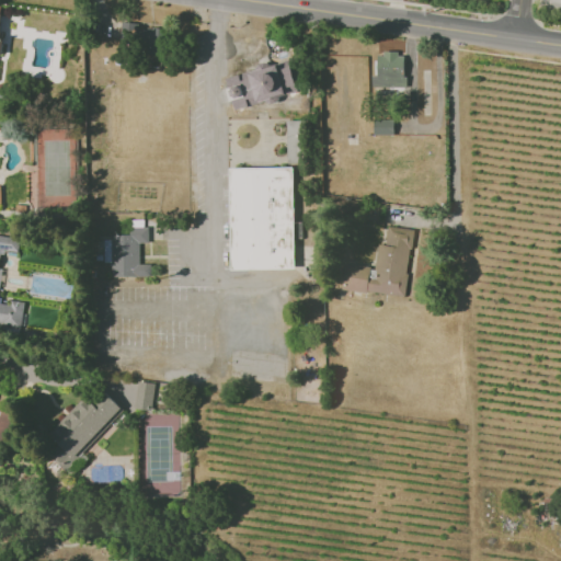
[(162,26),(121,24),(119,48),(161,52),(162,26)]
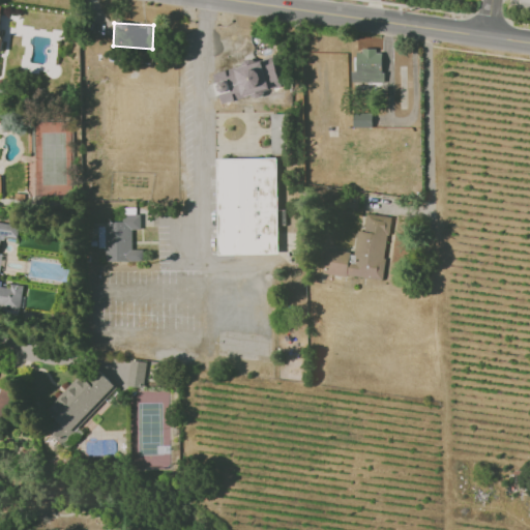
[(348,87),(381,88),(383,51),(356,50),(355,71),(349,71),(348,87)]
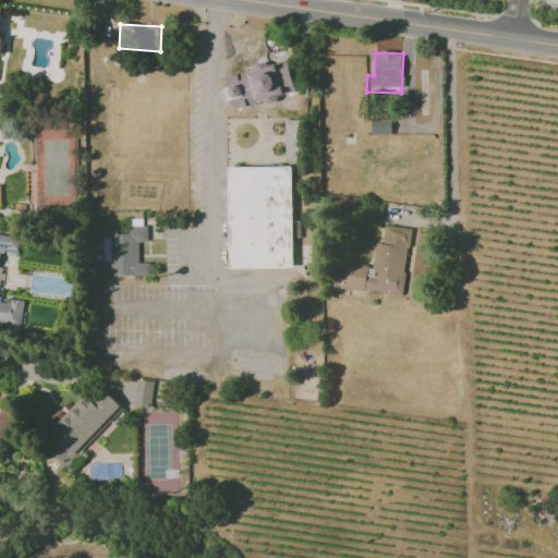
[(287,59),(295,70),(296,91),(273,104),(233,108),(225,97),(221,77),(261,62),(287,59)]
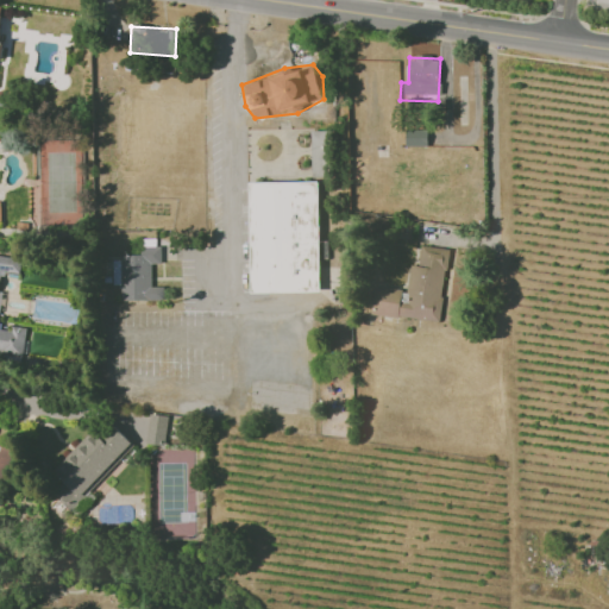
[(406,148),(427,146),(427,127),(406,127),(406,148)]
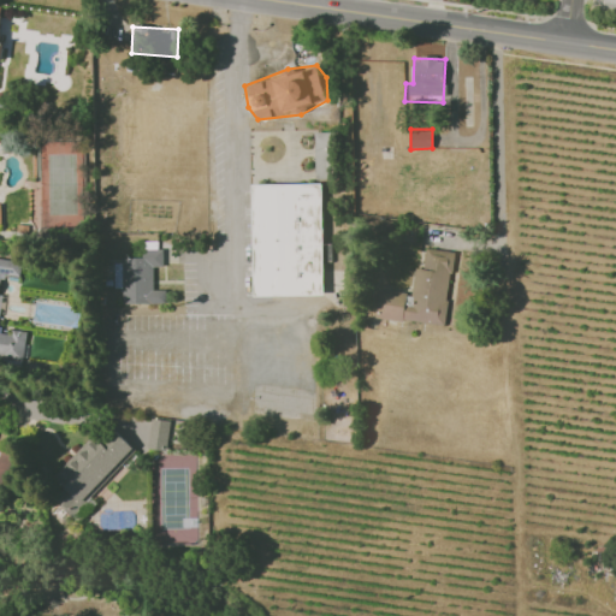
[(313,177),(342,177),(343,131),(314,130),(313,177)]
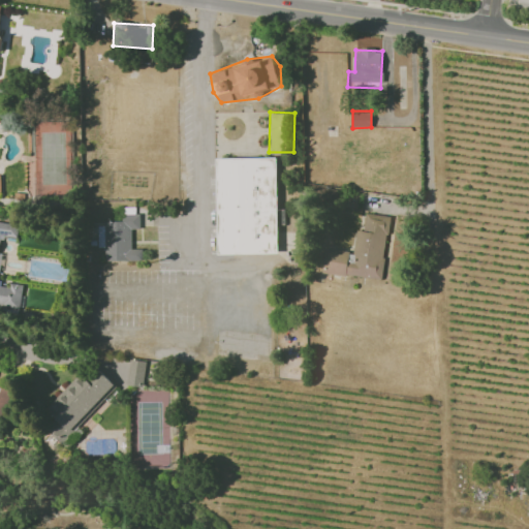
[(215,158),(217,255),(278,253),(276,157),(215,158)]
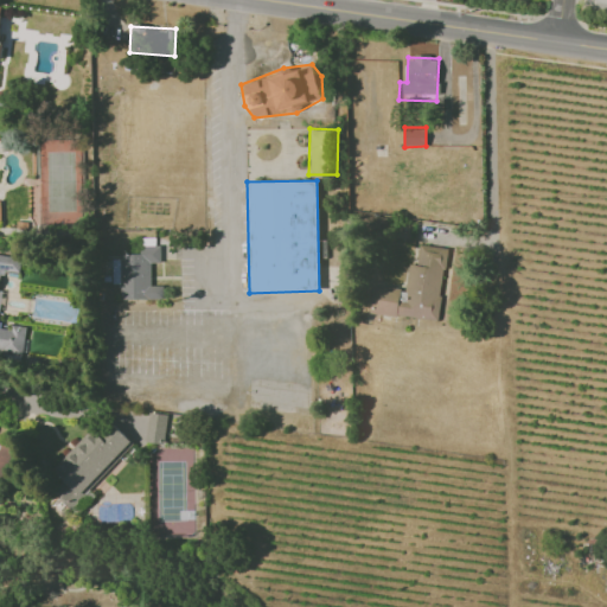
[(438,321),(446,248),(419,244),(416,264),(408,263),(406,289),(372,286),(369,313),(438,321)]
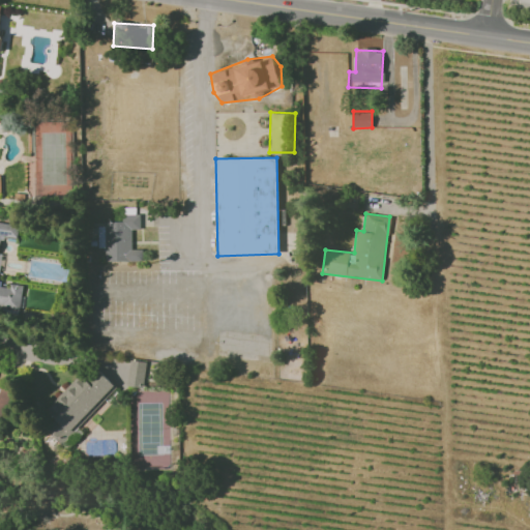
[(106,261),(143,262),(143,249),(131,249),(131,230),(140,230),(140,214),(123,214),(123,223),(106,223),(106,261)]
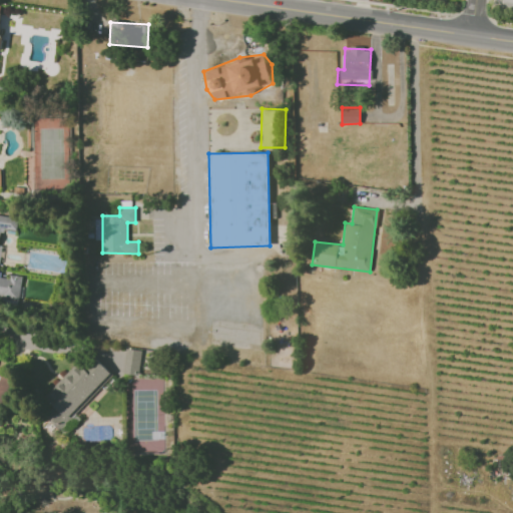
[(0,246),(2,228),(16,229),(17,216),(0,214),(0,296),(20,299),(22,278),(0,275),(0,246)]
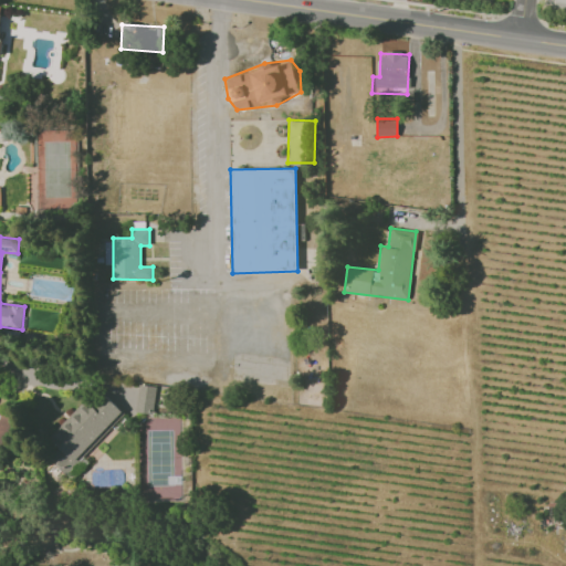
[(135,411),(153,415),(157,387),(139,385),(135,411)]
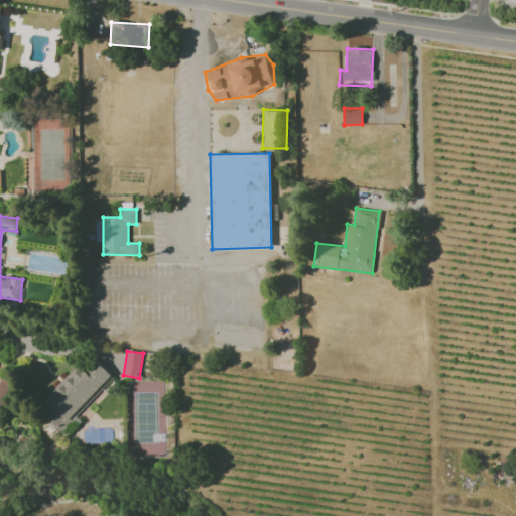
[(45,398),(55,408),(45,418),(60,433),(113,377),(95,360),(85,371),(78,364),(45,398)]
